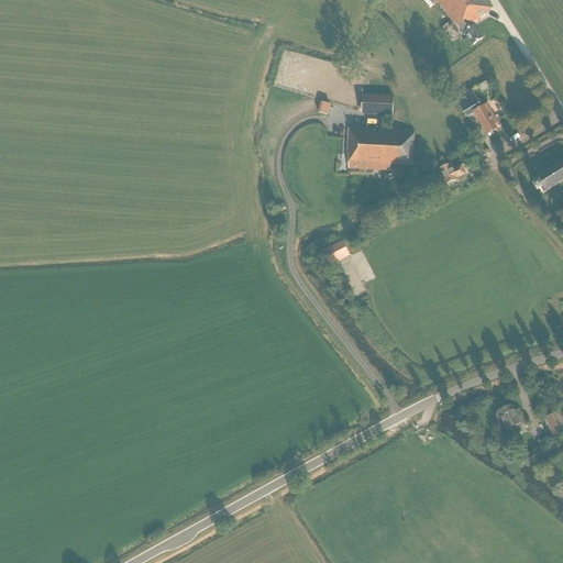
[(493,8),(486,0),(437,0),(454,24),(455,23),(473,46),(483,39),(474,26),(472,23),(493,8)]
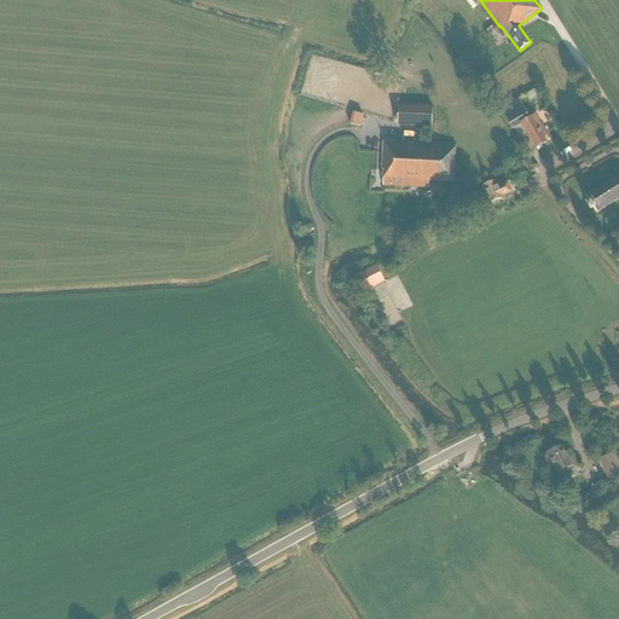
[(519,99),(502,109),(513,128),(521,123),(526,133),(536,149),(547,143),(544,138),(548,137),(536,115),(530,119),(519,99)]
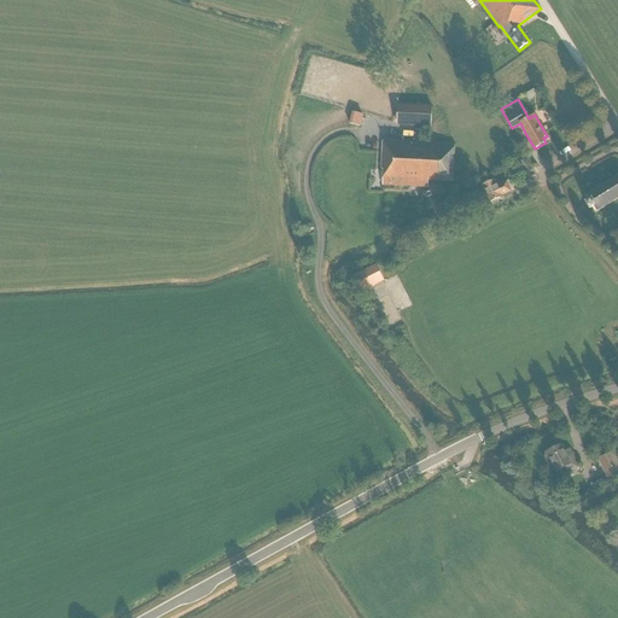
[(396,106),(396,124),(430,127),(430,109),(396,106)]
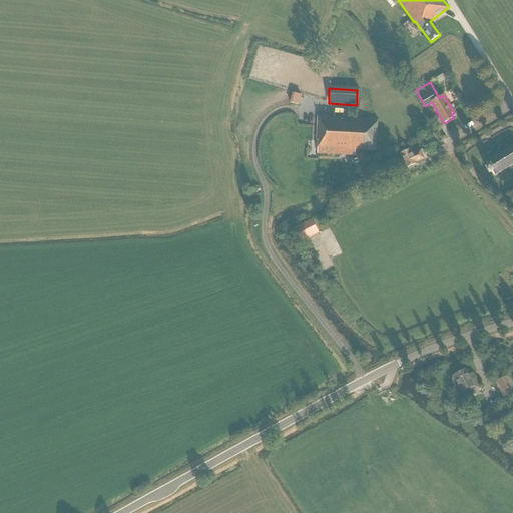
[(296,103),(305,106),(309,96),(299,92),(296,103)]
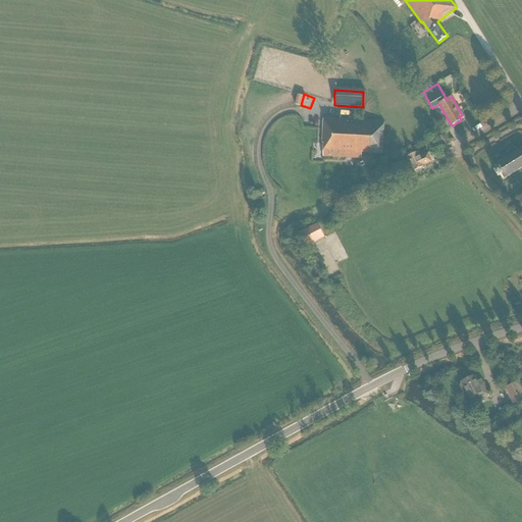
[(382,154),(384,122),(323,118),(322,144),(323,144),(323,156),(361,158),(362,153),(382,154)]
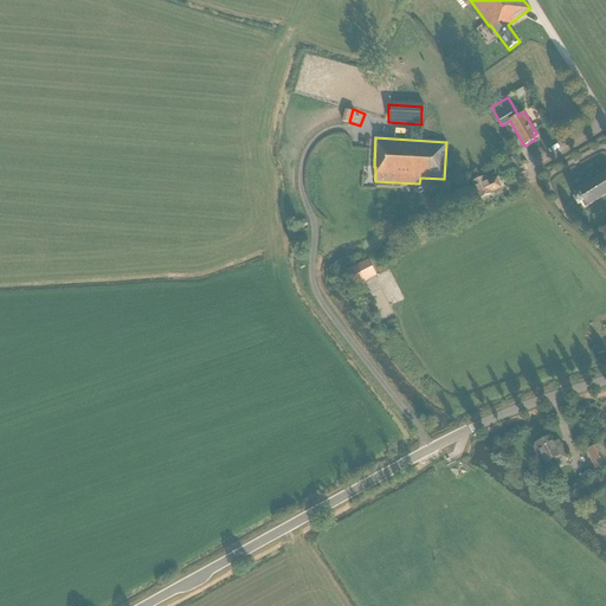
[(514,178),(526,172),(516,156),(509,160),(514,169),(510,172),(514,178)]
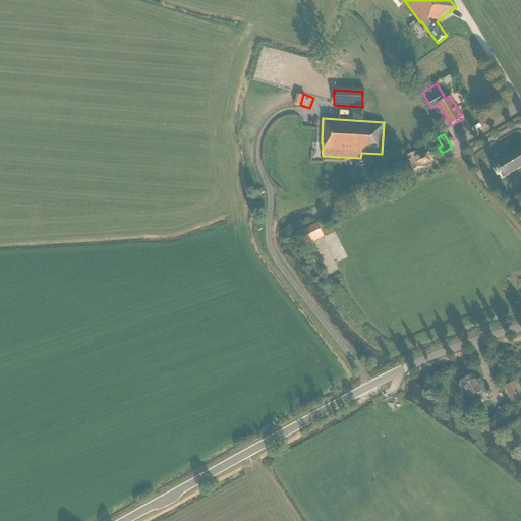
[(520,168),(520,149),(494,166),(494,167),(497,170),(494,172),(497,177),(500,175),(502,179),(504,178),(520,168)]
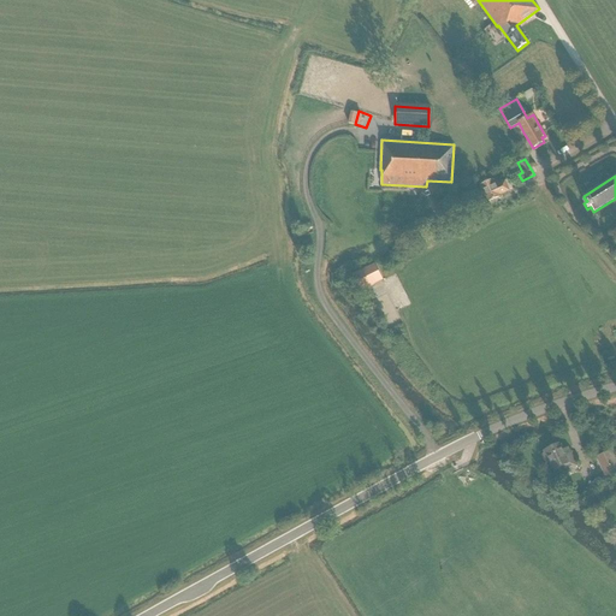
[(499,196),(509,191),(505,182),(496,185),(492,179),(480,185),(487,202),(501,197),(499,196)]
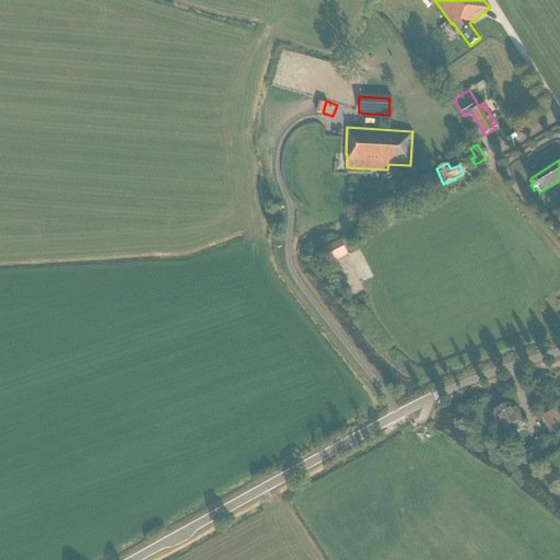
[(340,240),(321,251),(328,265),(348,255),(340,240)]
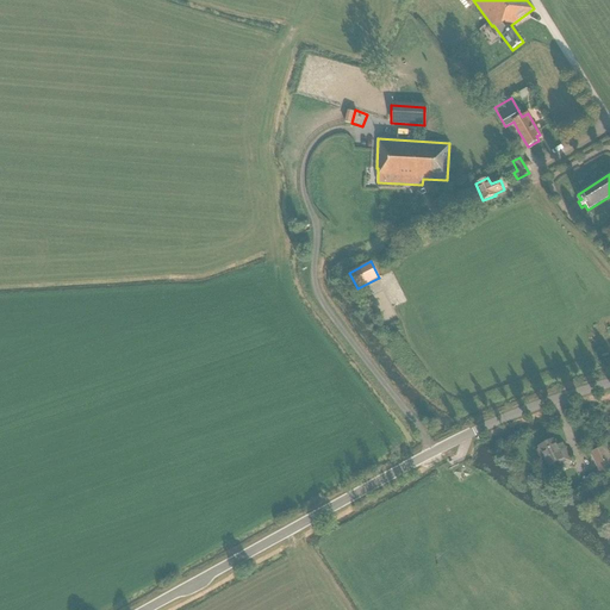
[(556,447),(553,440),(539,448),(540,449),(536,452),(541,460),(543,459),(548,467),(558,462),(560,468),(572,462),(565,447),(561,448),(560,446),(556,447)]
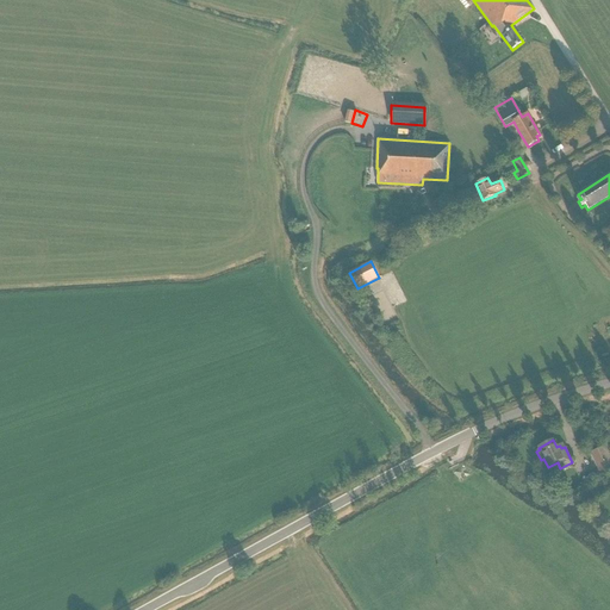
[(609,466),(609,456),(604,446),(590,453),(599,472),(609,466)]
